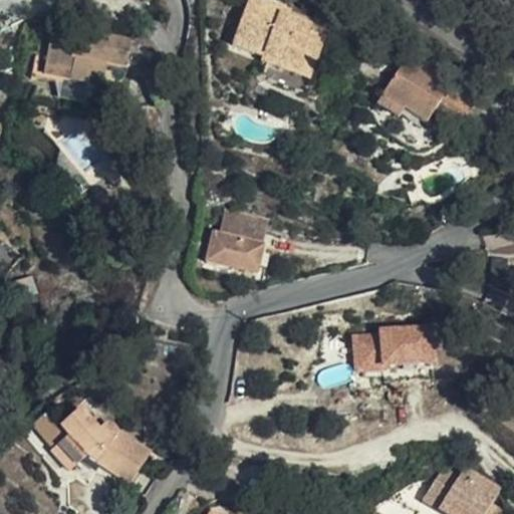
[(256,65),(288,82),(292,75),(319,90),(326,75),(340,82),(348,64),(335,58),(338,53),(320,43),(309,38),(305,46),(290,39),(298,24),(281,15),(256,65)]
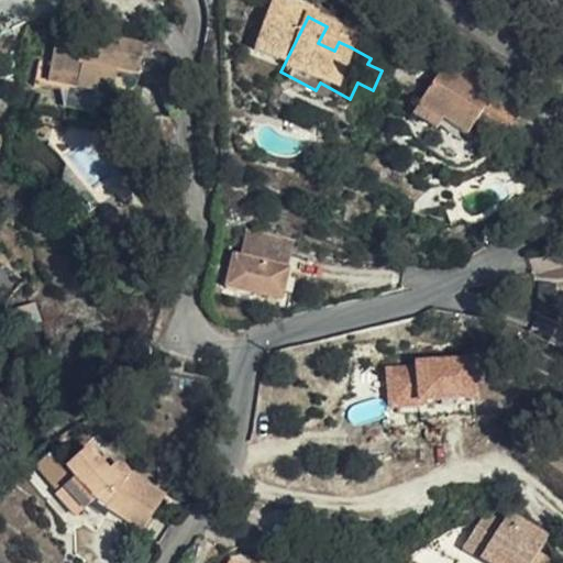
[(52,23),(45,55),(94,64),(105,75),(107,65),(121,68),(145,73),(172,86),(177,61),(164,47),(52,23)]
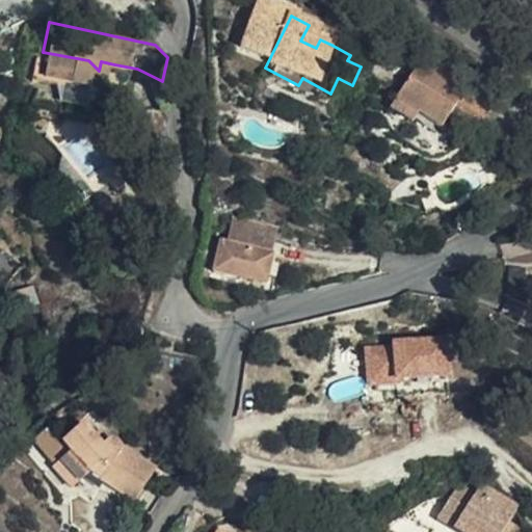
[(335,38),(309,25),(300,41),(316,48),(320,40),(331,45),(335,38)]
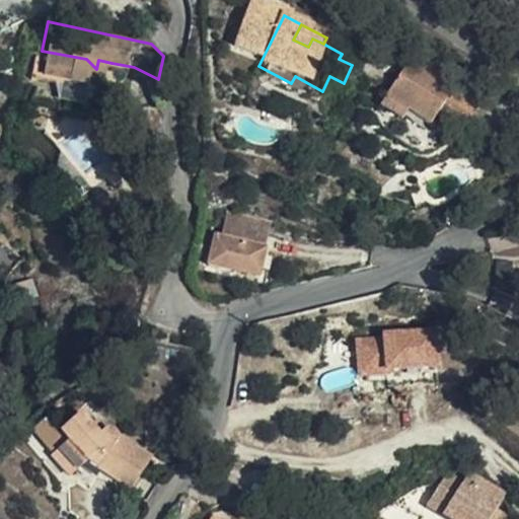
[(86,59),(42,51),(38,74),(93,87),(95,74),(96,69),(86,59)]
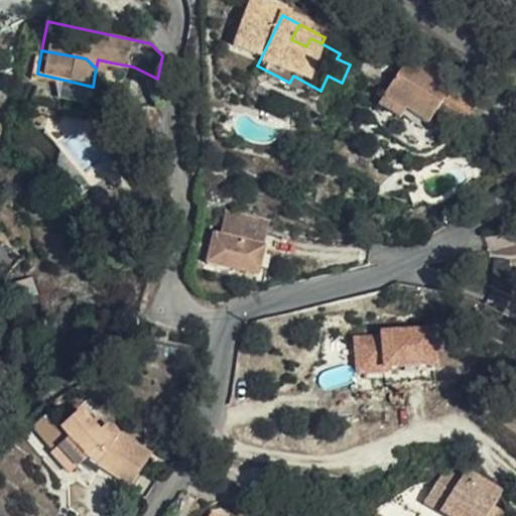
[(96,69),(102,76),(109,77),(111,62),(98,59),(96,69)]
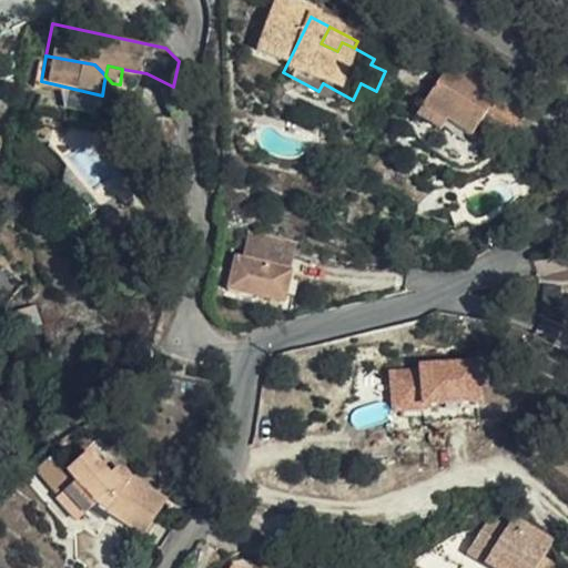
[(323,83),(318,91),(315,98),(361,121),(376,91),(361,83),(353,100),(323,83)]
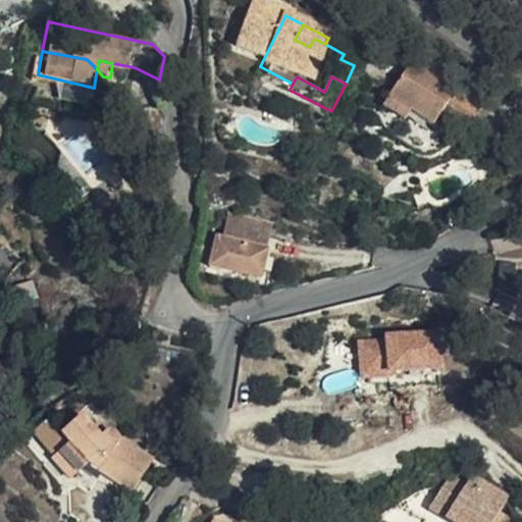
[(440,90),(416,122),(435,137),(458,153),(475,131),(500,149),(512,132),(487,112),(481,120),(440,90)]
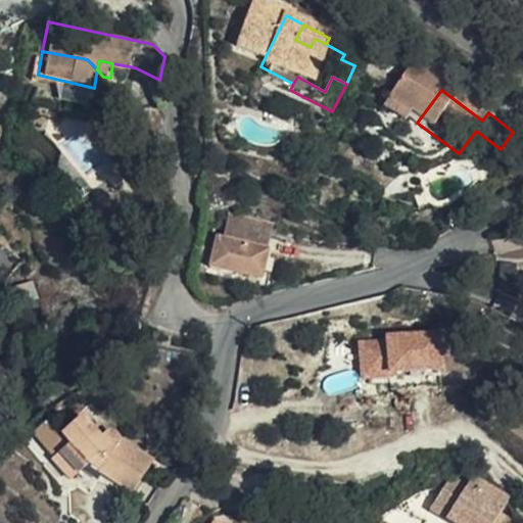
[(436,137),(417,123),(410,134),(427,148),(436,137)]
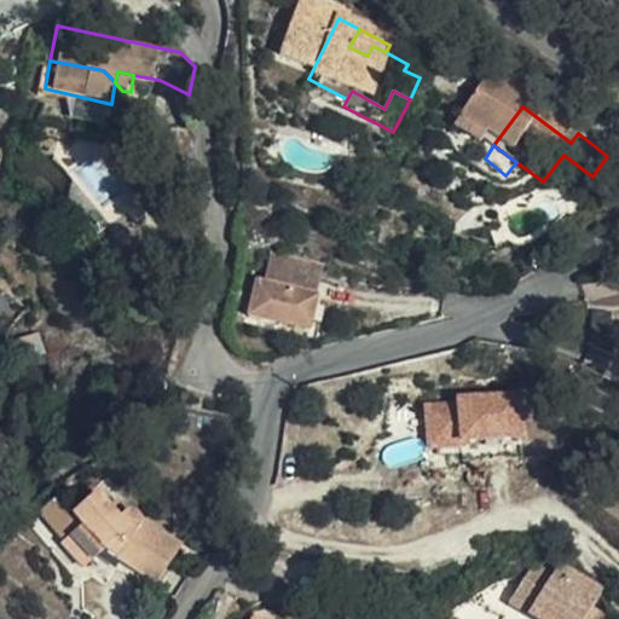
[(248,314),(307,313),(308,277),(249,277),(248,314)]
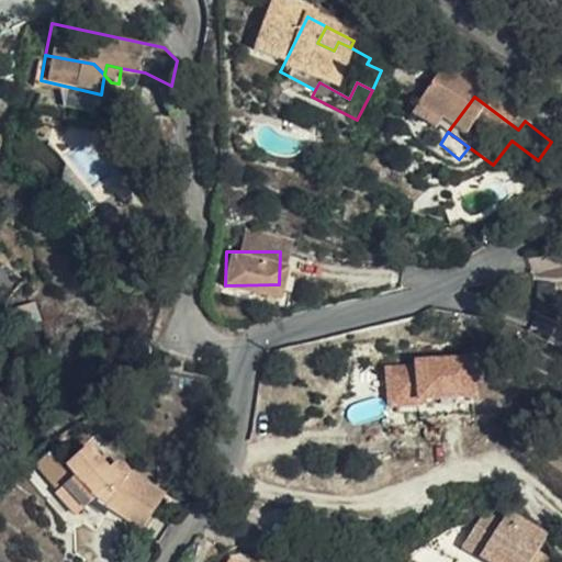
[(385,359),(388,404),(479,402),(478,356),(385,359)]
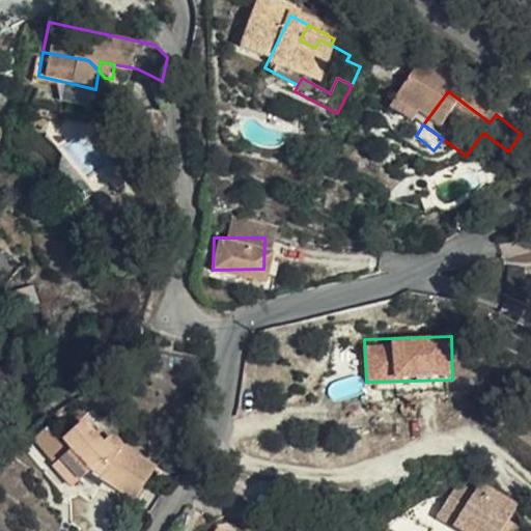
[(120,502),(141,468),(108,449),(106,448),(101,446),(98,446),(94,446),(90,446),(87,449),(67,430),(50,449),(57,457),(42,473),(60,492),(76,477),(120,502)]
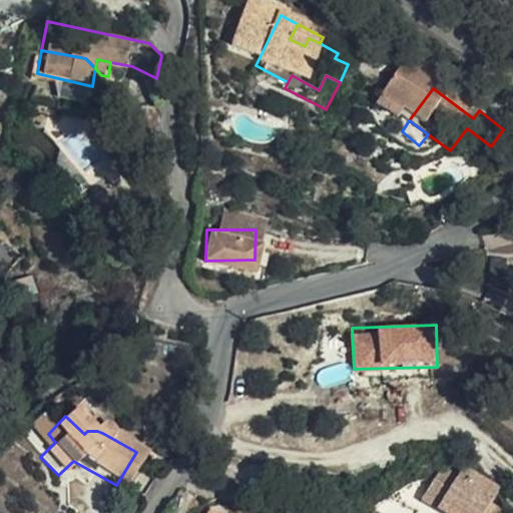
[(483,512),(484,512),(495,499),(462,472),(456,480),(439,466),(404,510),(407,512),(483,512)]
